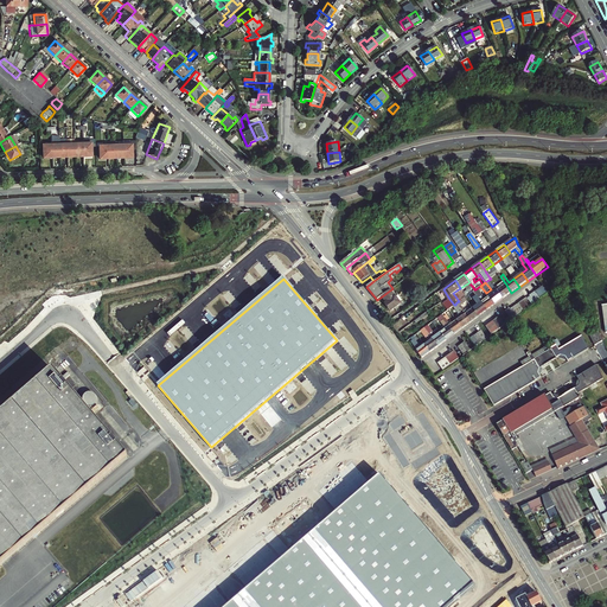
[(511,293),(506,285),(498,291),(503,299),(511,293)]
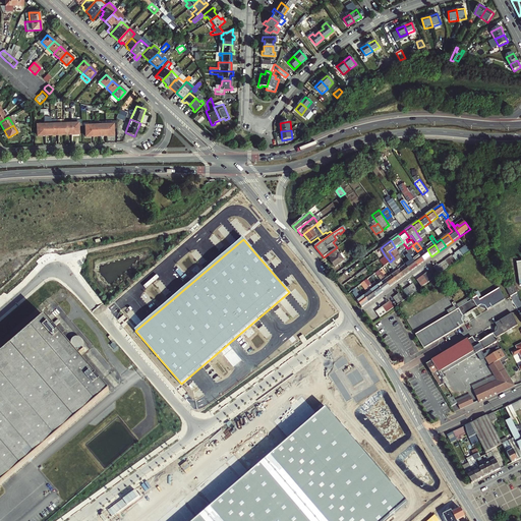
[(467,245),(460,250),(464,256),(471,251),(467,245)]
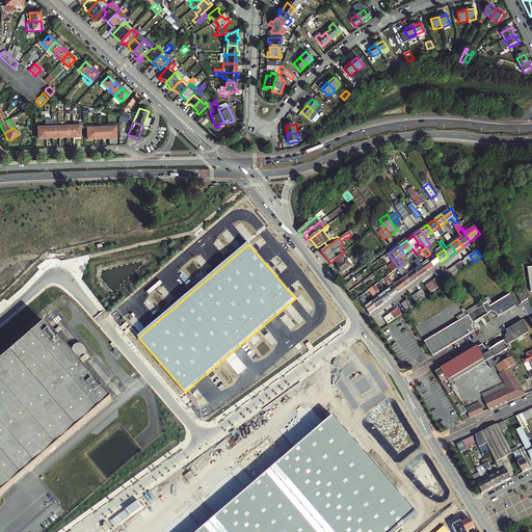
[(352,266),(351,265),(343,254),(335,260),(339,265),(338,266),(342,272),(352,266)]
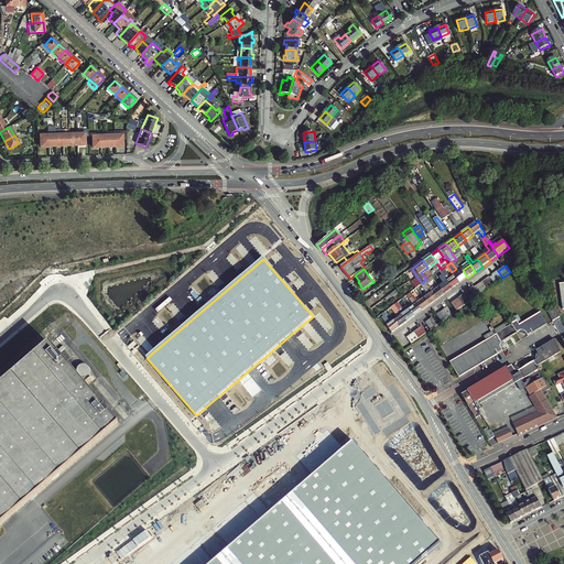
[(467,278),(463,270),(455,277),(459,283),(467,278)]
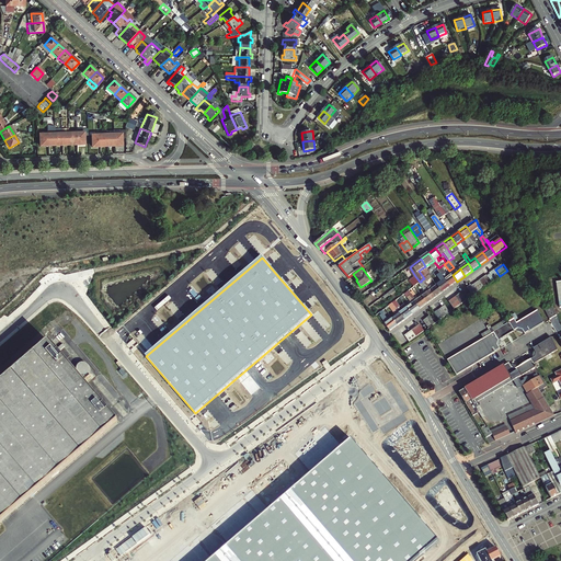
[(437,270),(434,272),(437,275),(438,275),(442,278),(443,277),(437,270)]
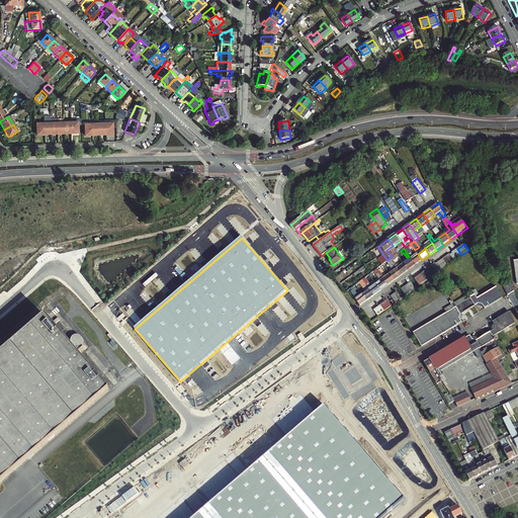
[(453,253),(451,255),(454,260),(461,255),(457,249),(452,253),(453,253)]
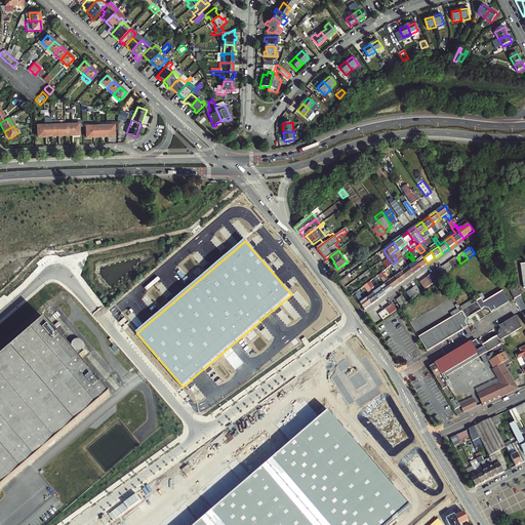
[(421,269),(428,264),(423,257),(416,261),(421,269)]
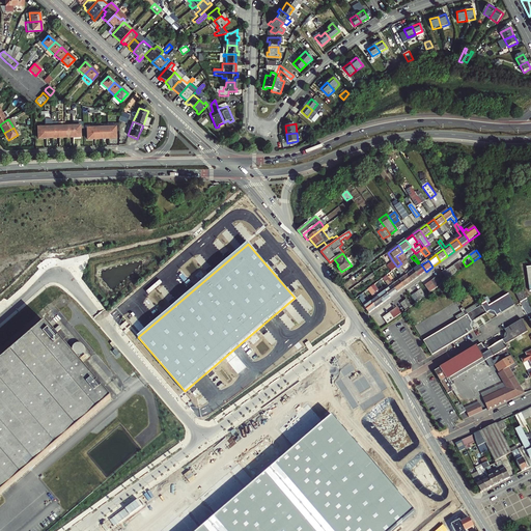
[(462,260),(454,266),(459,272),(466,267),(463,261),(462,260)]
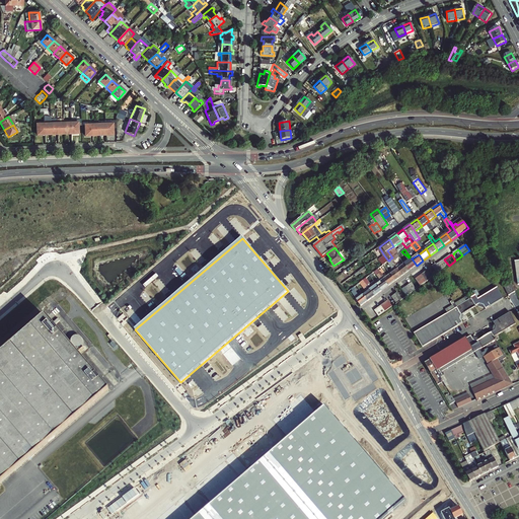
[(395,281),(402,276),(397,269),(396,267),(393,263),(392,262),(390,258),(389,261),(394,268),(393,269),(395,271),(390,274),(395,281)]
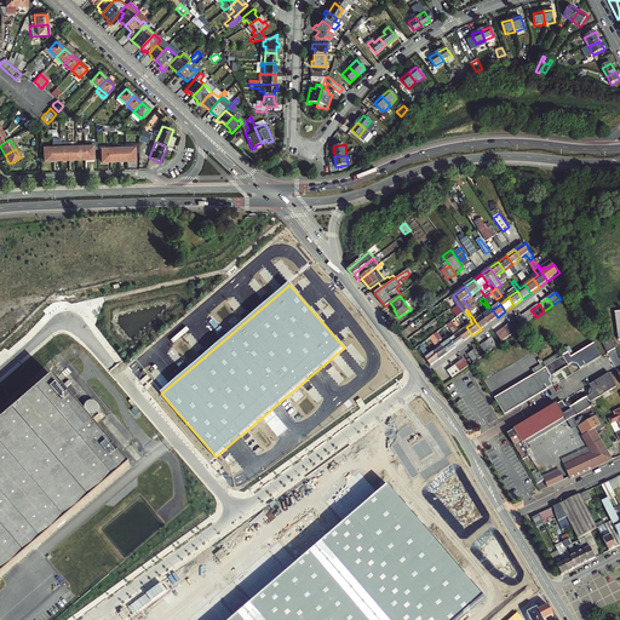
[(483,316),(489,323),(498,317),(492,309),(483,316)]
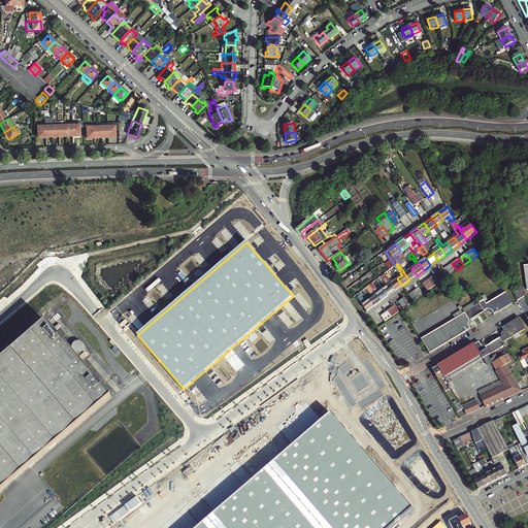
[(452,264),(444,269),(449,275),(457,270),(452,264)]
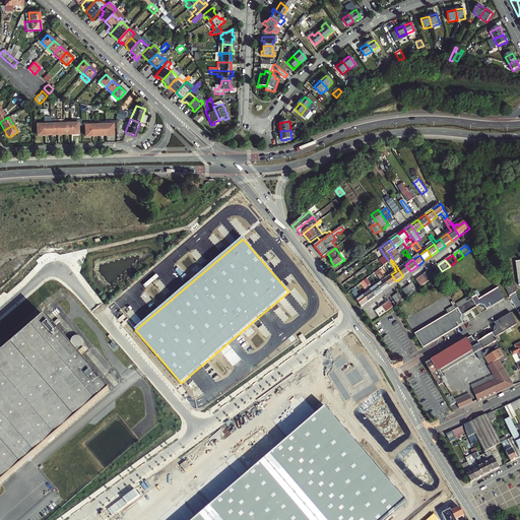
[(300,263),(294,268),(308,285),(314,280),(300,263)]
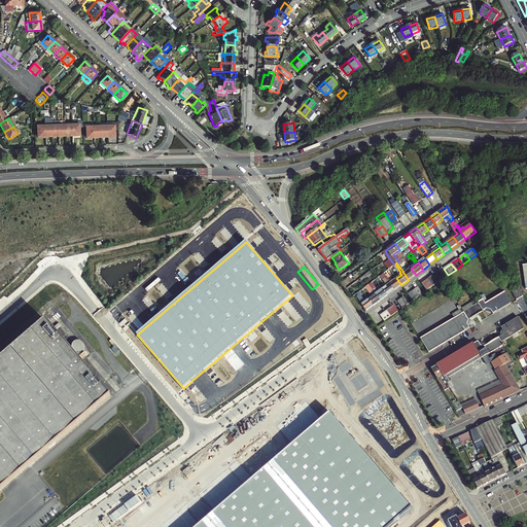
[(444,269),(443,268),(440,270),(445,278),(448,275),(444,269)]
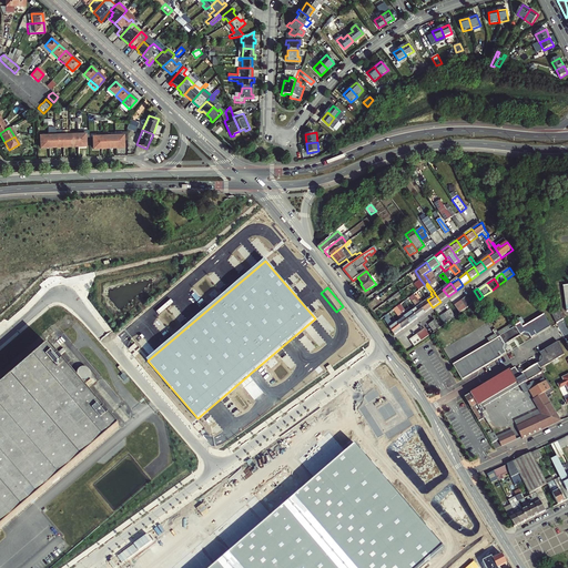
[(440,302),(448,296),(443,290),(435,294),(440,302)]
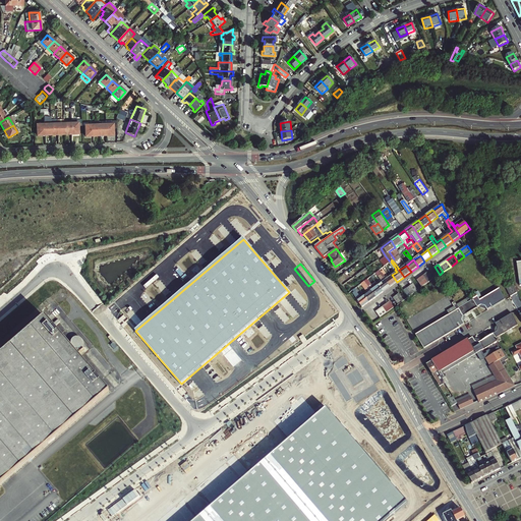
[(429,282),(435,279),(437,277),(430,270),(424,275),(429,282)]
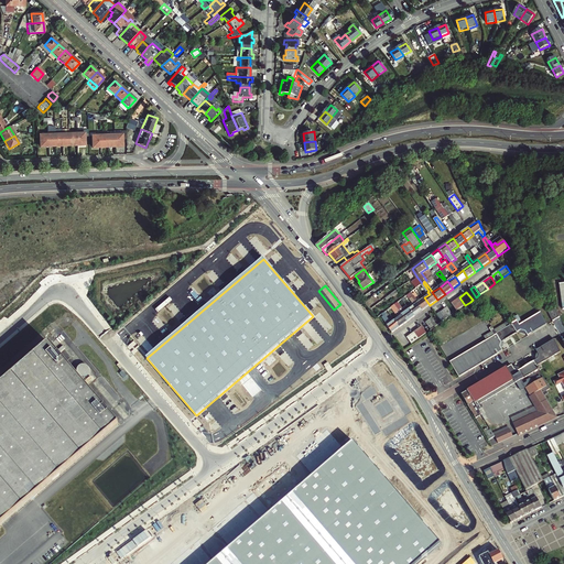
[(415,316),(422,311),(418,303),(415,301),(412,296),(410,297),(415,305),(410,308),(415,316)]
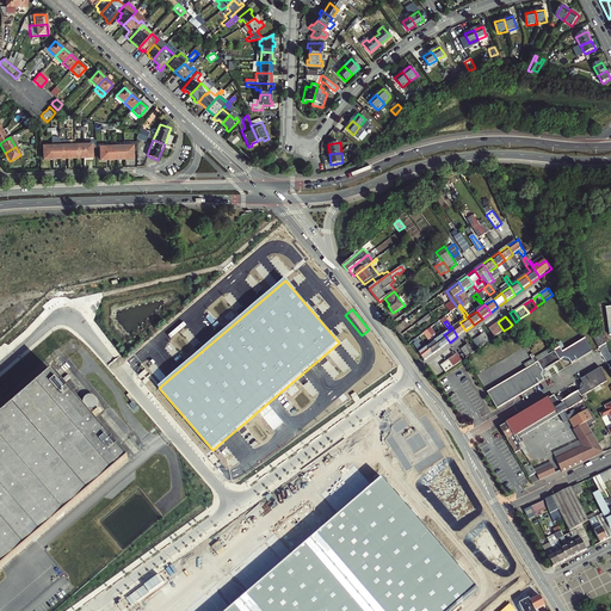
[(466,331),(460,322),(452,328),(457,337),(466,331)]
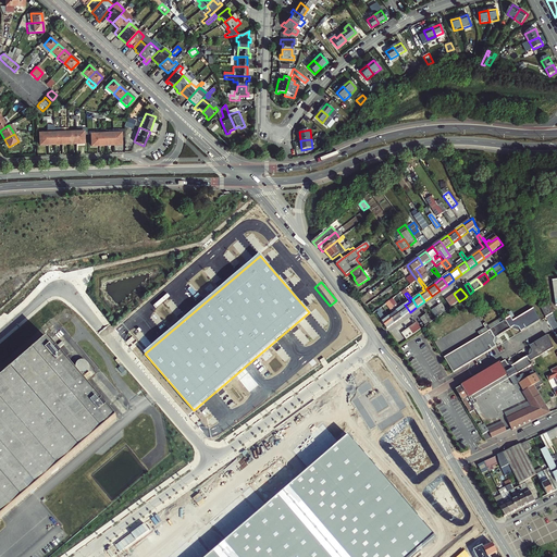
[(459,301),(454,294),(449,297),(455,305),(459,301)]
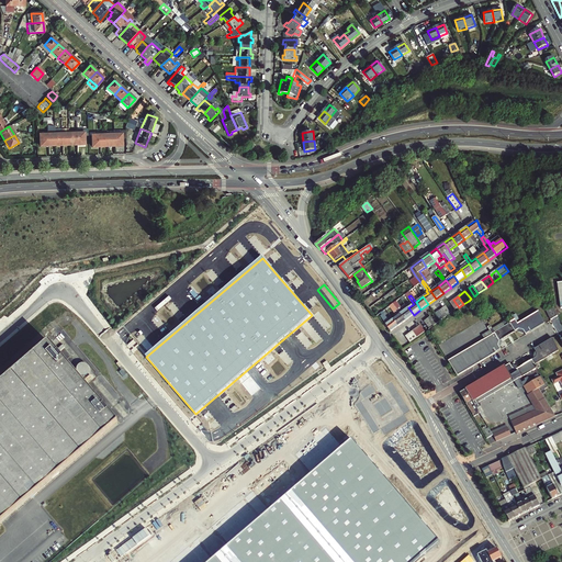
[(393,303),(401,313),(406,321),(414,315),(408,307),(407,306),(402,311),(395,302),(393,303)]
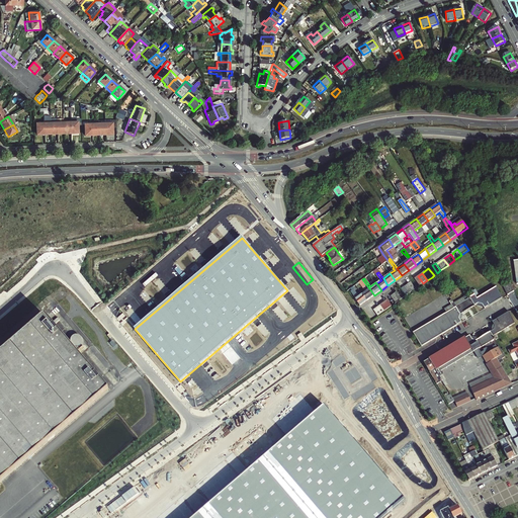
[(374,295),(369,288),(362,279),(361,280),(367,290),(363,293),(367,300),(374,295)]
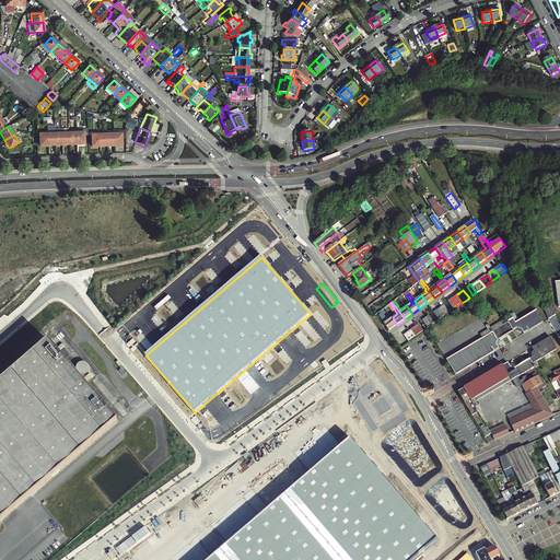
[(544,310),(549,319),(556,315),(550,305),(545,308),(544,310)]
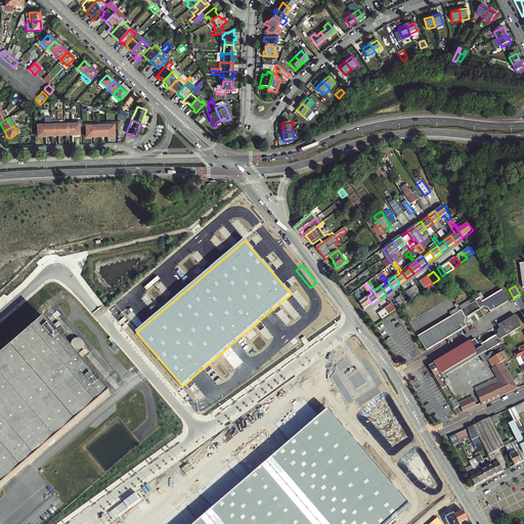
[(415,297),(409,290),(406,293),(410,299),(415,297)]
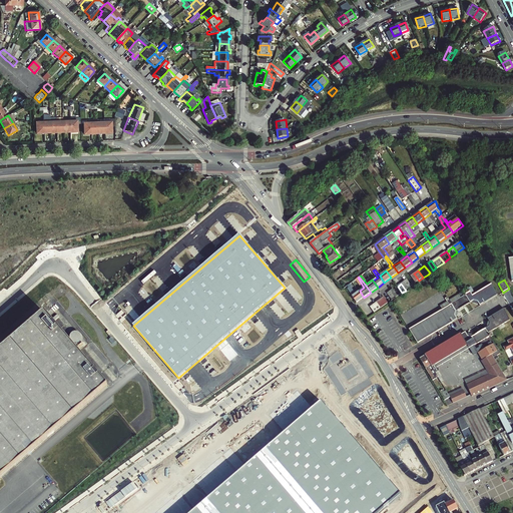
[(480,306),(498,296),(492,285),(472,296),(470,292),(464,295),(465,296),(470,304),(474,301),(478,302),(480,306)]
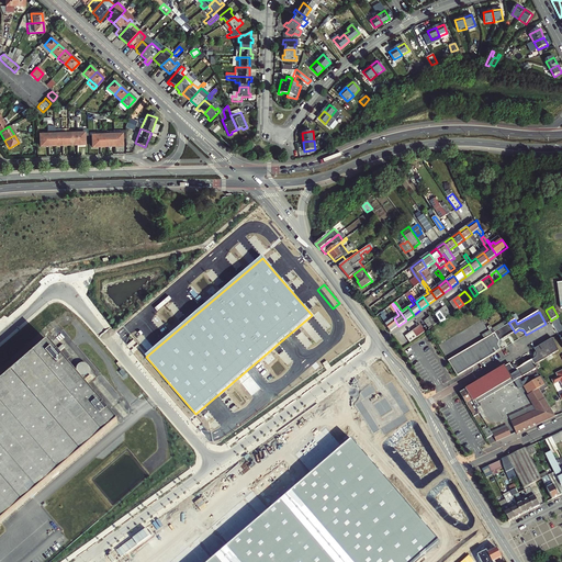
[(391,332),(398,326),(394,318),(390,322),(384,315),(382,317),(386,324),(391,332)]
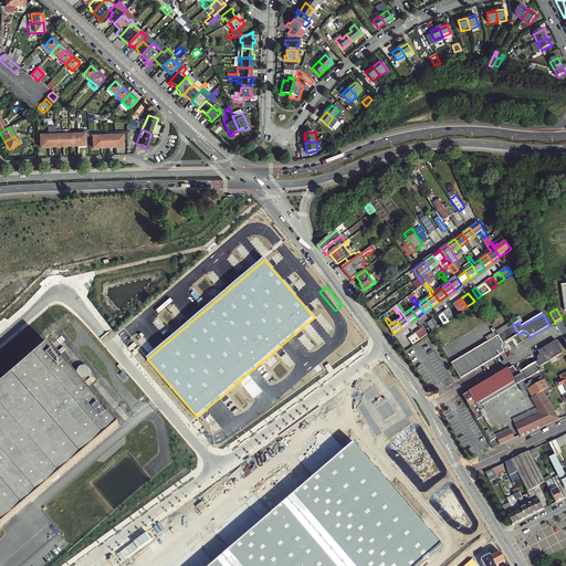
[(513,326),(498,335),(501,341),(503,344),(519,335),(513,326)]
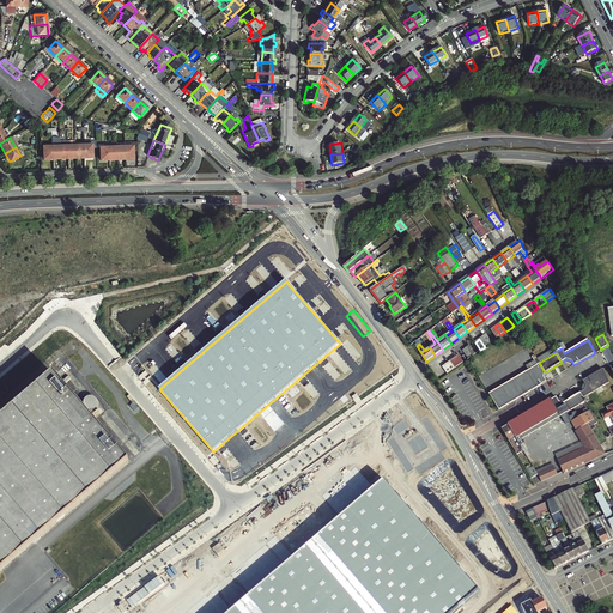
[(454,358),(449,360),(455,369),(460,365),(454,358)]
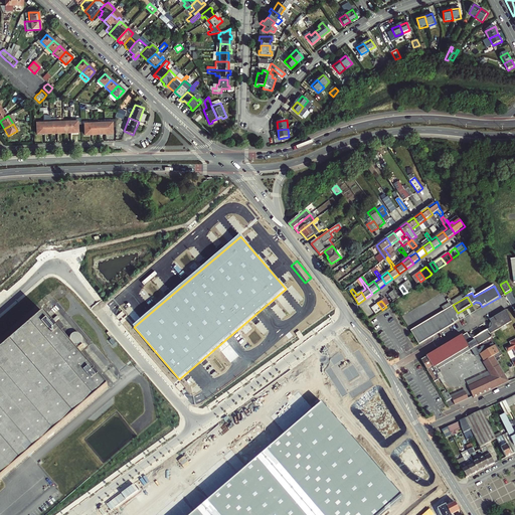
[(375,315),(382,310),(377,303),(371,308),(375,315)]
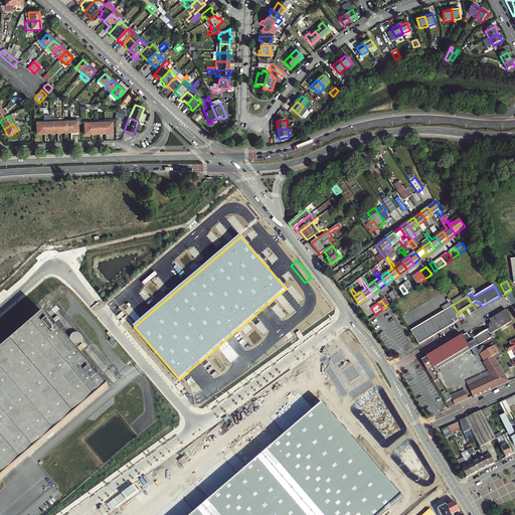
[(453,305),(411,331),(413,335),(456,310),(453,305)]
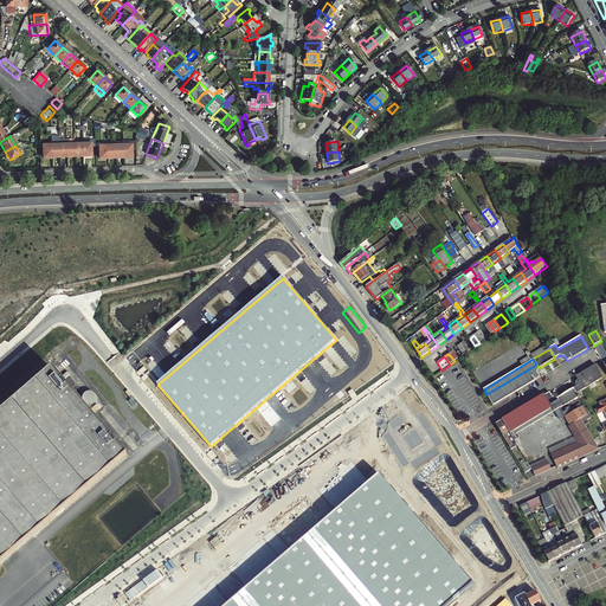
[(494,406),(541,378),(539,373),(539,368),(536,365),(487,394),(494,406)]
